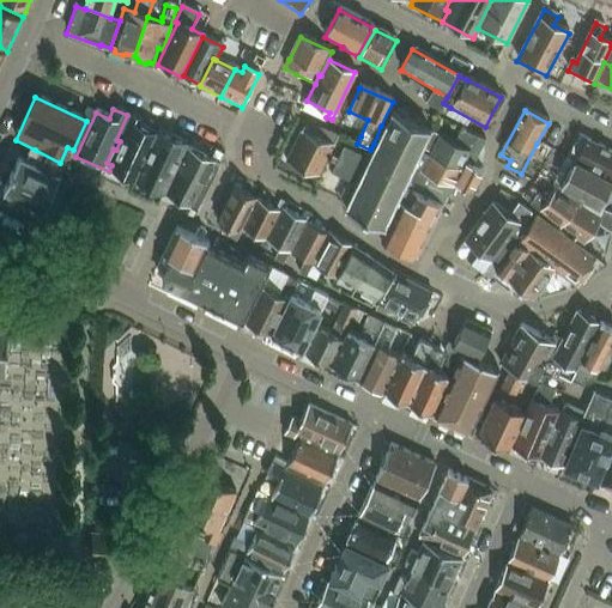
[(392,115),(374,152),(344,213),(383,232),(429,133),(392,115)]
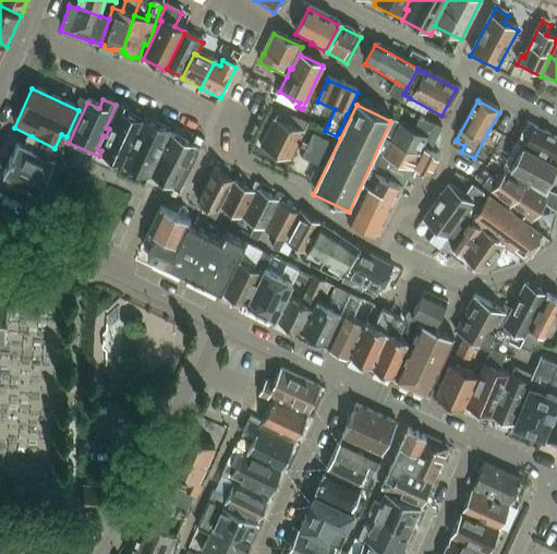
[(128,110),(119,107),(106,137),(104,136),(98,148),(103,151),(100,157),(122,167),(142,122),(124,115),(128,110)]
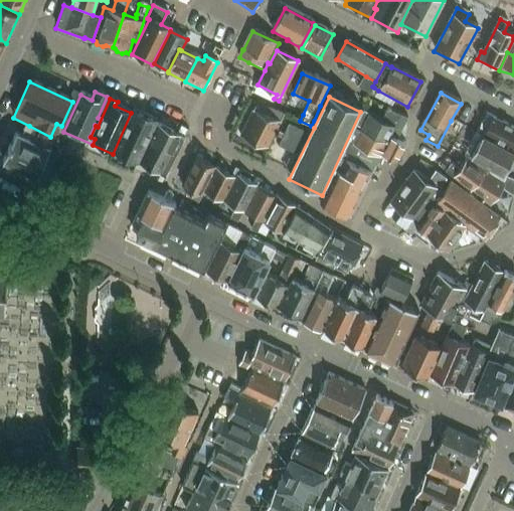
[(252,111),(239,138),(267,150),(268,149),(274,136),(276,132),(277,129),(279,125),(283,117),(274,113),(257,107),(257,106),(252,111)]
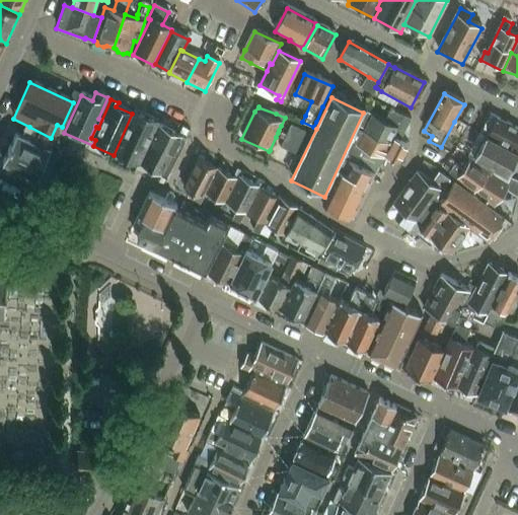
[(134,112),(115,155),(139,166),(158,123),(134,112)]
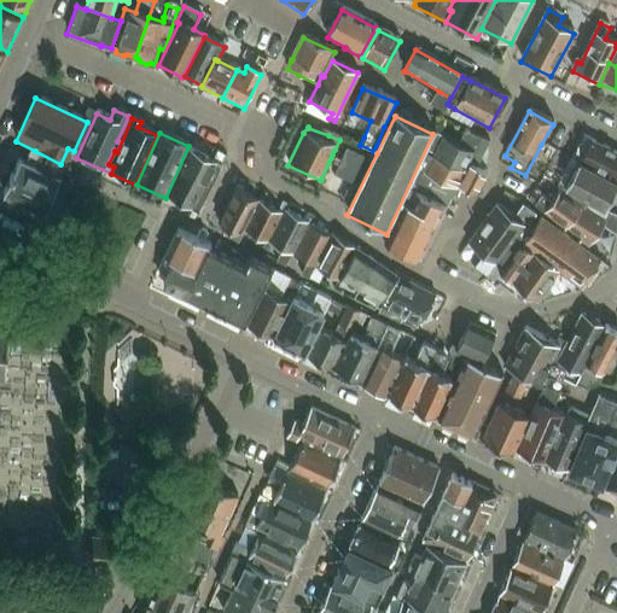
[(435,135),(428,152),(434,155),(434,156),(432,158),(465,174),(481,141),(464,133),(458,146),(435,135)]
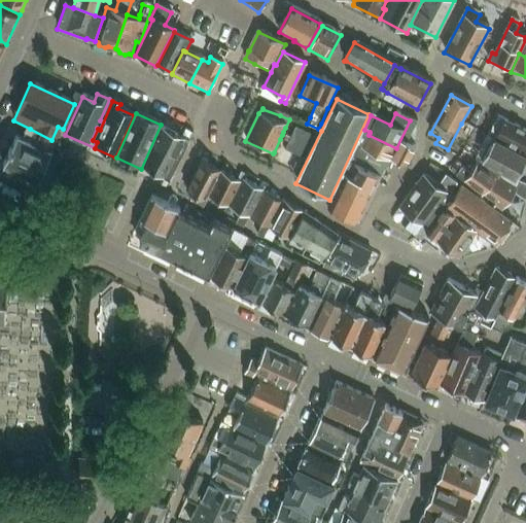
[(495,139),(525,154),(525,132),(497,117),(487,137),(494,141),(495,139)]
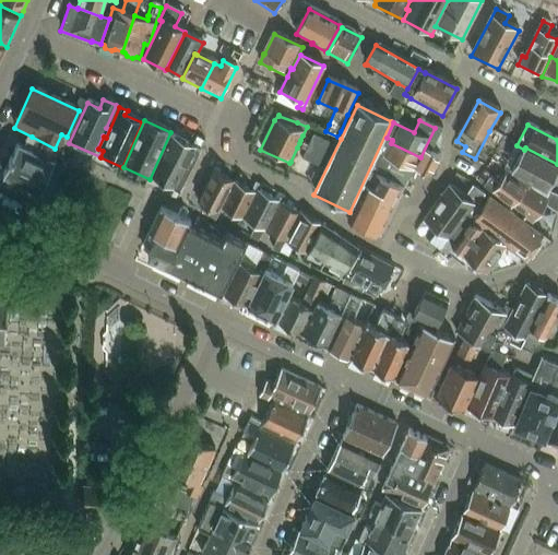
[(441,131),(435,128),(420,157),(413,170),(430,179),(440,158),(430,154),(441,131)]
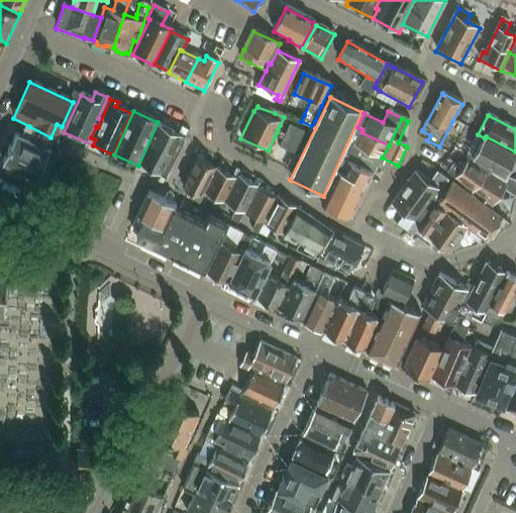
[(277,132),(275,136),(281,139),(283,140),(279,148),(297,158),(308,134),(290,125),(289,129),(285,136),(277,132)]
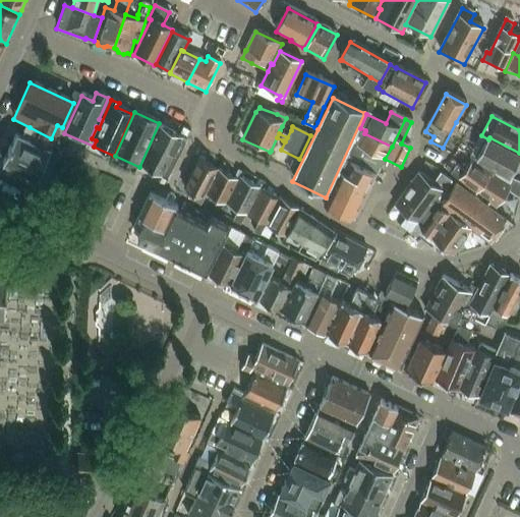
[(45,152),(51,138),(30,127),(23,140),(15,137),(2,165),(20,173),(17,179),(34,186),(36,181),(37,181),(50,154),(45,152)]
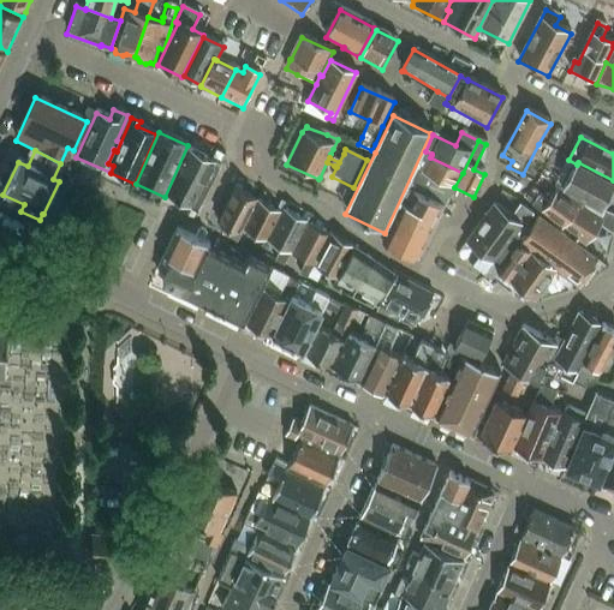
[(188,150),(177,173),(210,189),(221,167),(212,162),(188,150)]
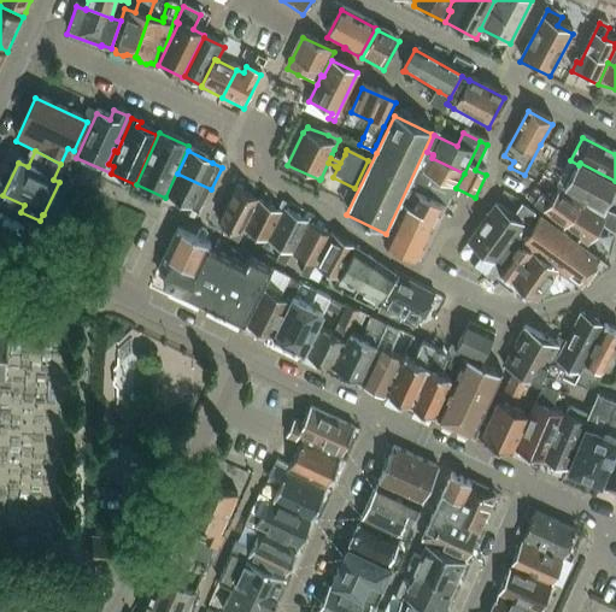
[(456,188),(464,174),(432,158),(433,156),(424,152),(399,206),(402,207),(383,247),(418,264),(445,209),(450,198),(451,199),(456,188)]
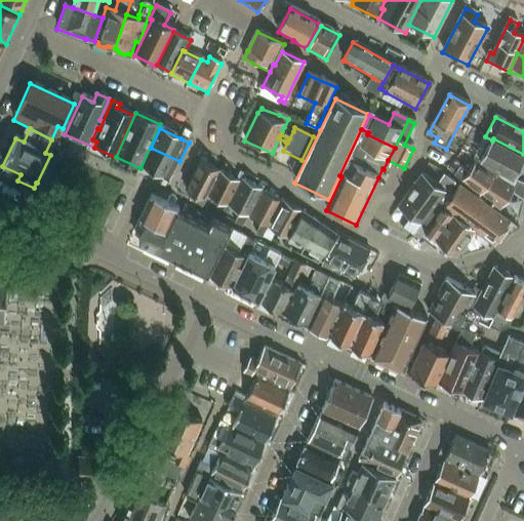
[(185,131),(180,138),(189,143),(193,135),(185,131)]
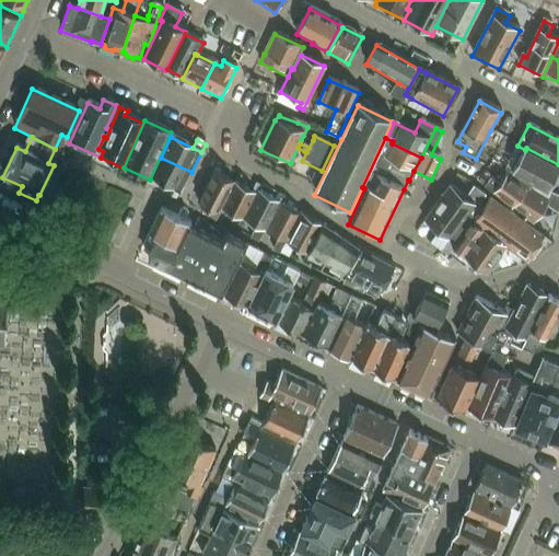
[(525,150),(517,146),(505,170),(510,173),(533,185),(548,193),(558,171),(558,164),(526,148),(525,150)]
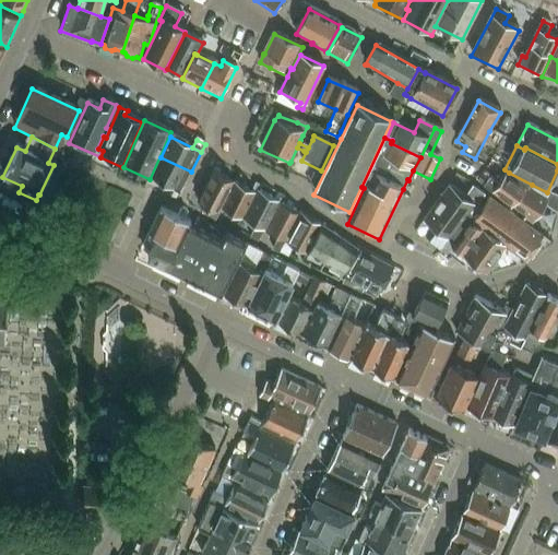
[(190,172),(161,157),(150,179),(179,193),(190,172)]
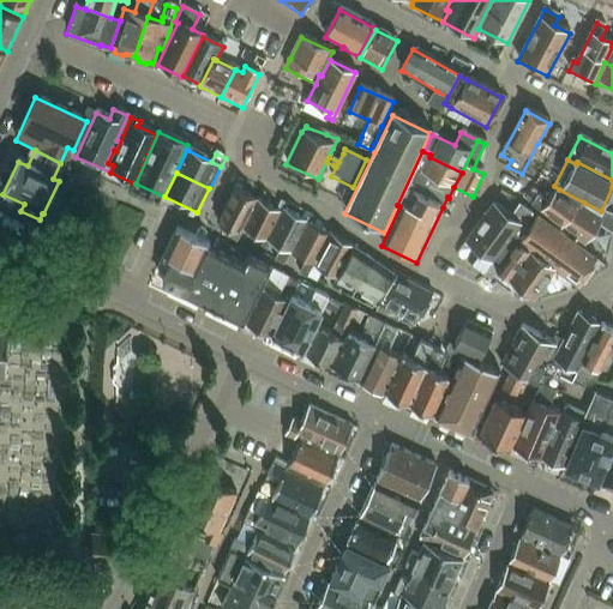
[(539,198),(532,207),(560,228),(560,229),(562,230),(578,206),(581,209),(584,203),(559,190),(550,204),(539,198)]
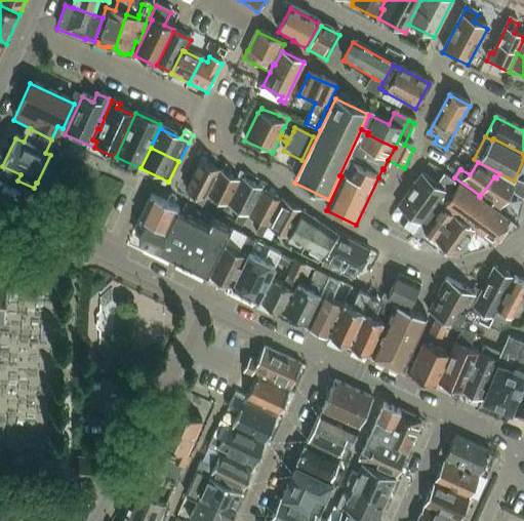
[(200,163),(186,191),(196,196),(192,203),(200,207),(204,200),(205,197),(218,172),(200,163)]
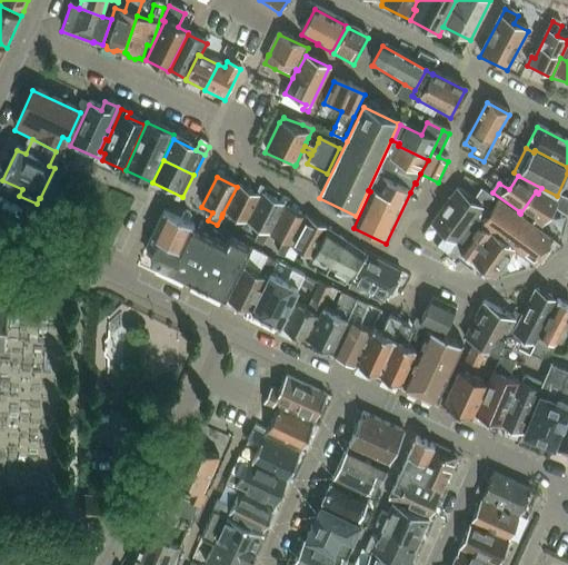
[(259,198),(239,188),(225,215),(246,226),(259,198)]
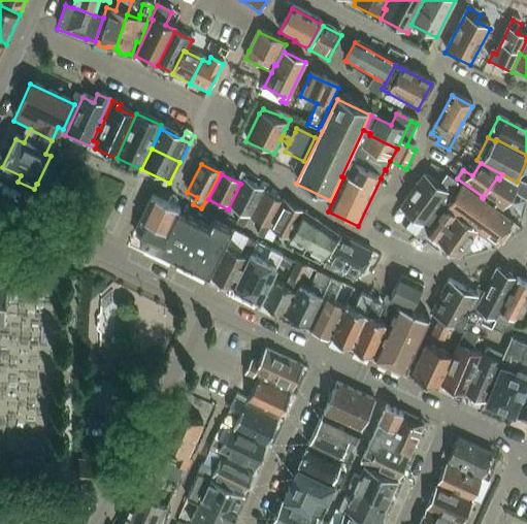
[(497,177),(483,198),(494,205),(491,209),(500,217),(504,213),(515,195),(526,202),(526,186),(517,182),(502,174),(499,179),(497,177)]
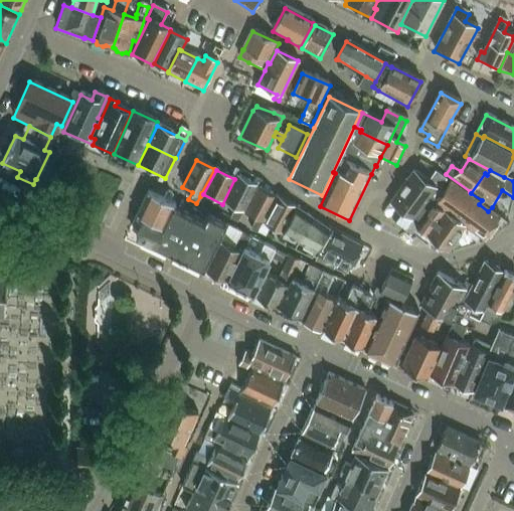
[(430,201),(433,203),(441,191),(413,172),(390,205),(414,222),(430,201)]
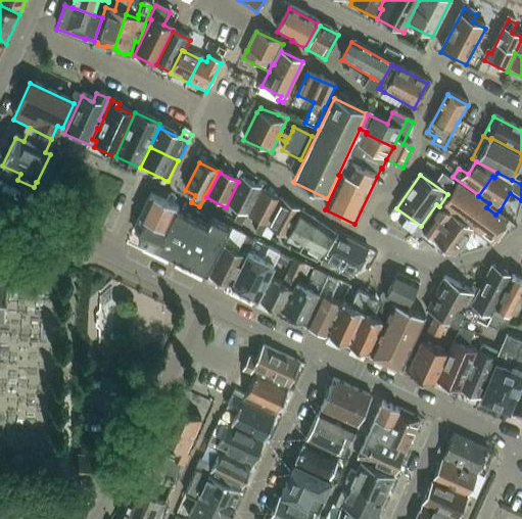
[(443,176),(438,183),(448,190),(454,183),(443,176)]
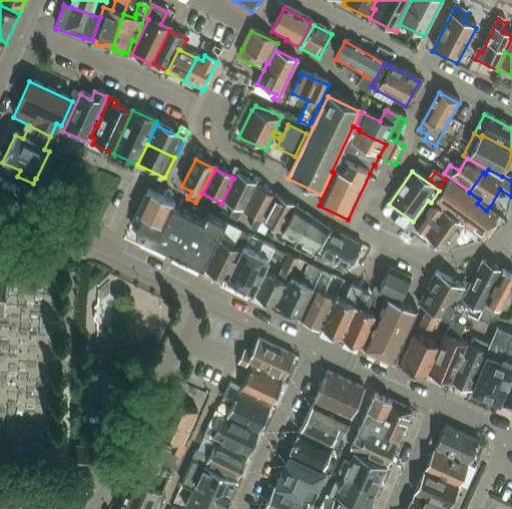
[(236,177),(223,204),(234,209),(229,219),(236,223),(242,213),(256,187),(260,188),(263,182),(257,179),(253,185),(236,177)]
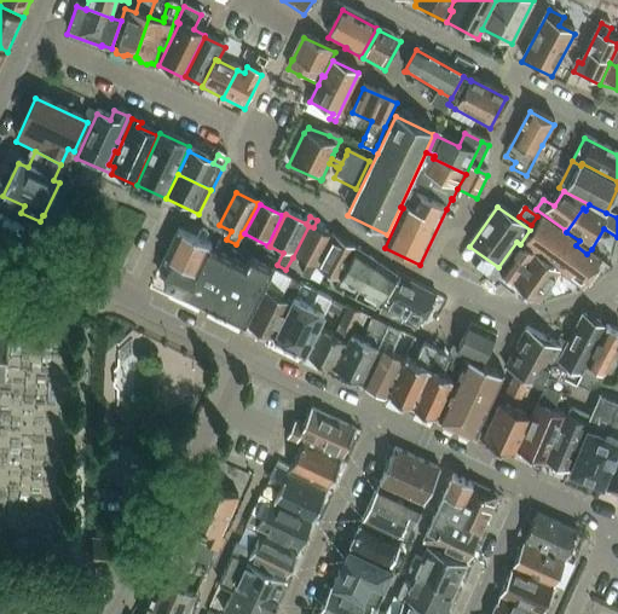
[(523,247),(560,274),(583,290),(601,265),(587,254),(576,245),(550,227),(541,220),(537,226),(536,229),(523,247)]
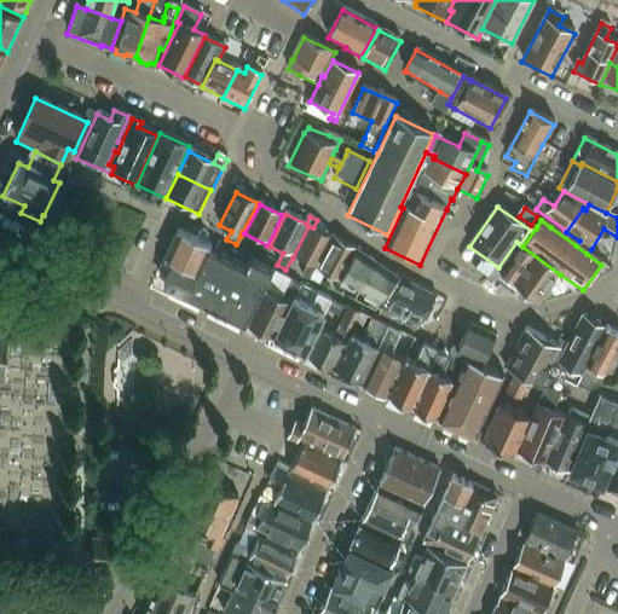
[(333,238),(311,227),(294,258),(316,270),(333,238)]
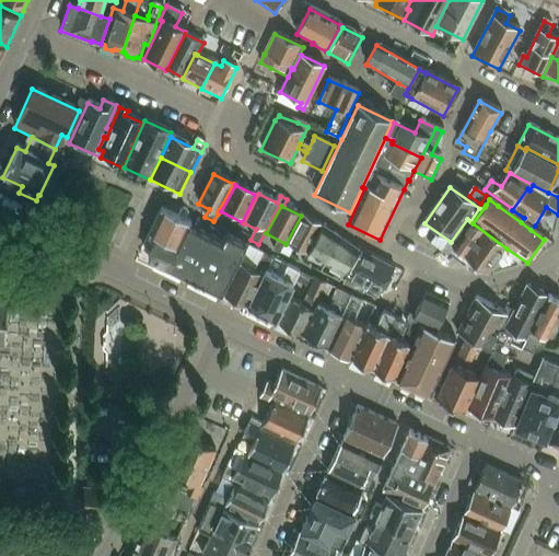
[(170,269),(190,223),(162,211),(150,236),(158,240),(148,261),(170,269)]
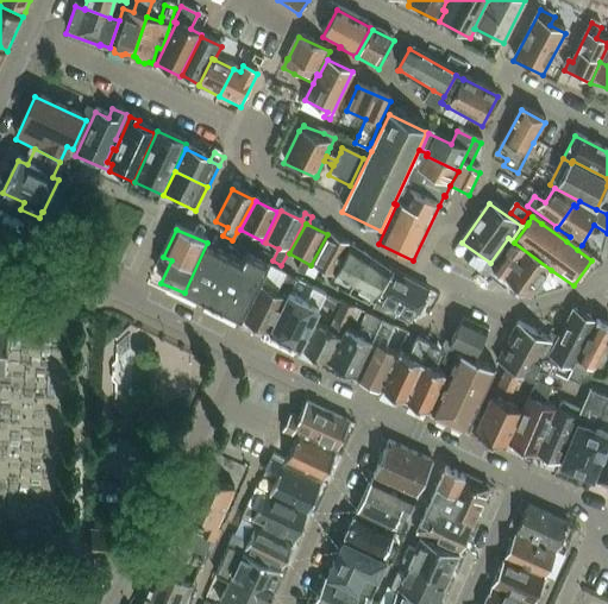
[(333,278),(334,278),(350,247),(330,236),(313,266),(312,268),(319,271),(333,278)]
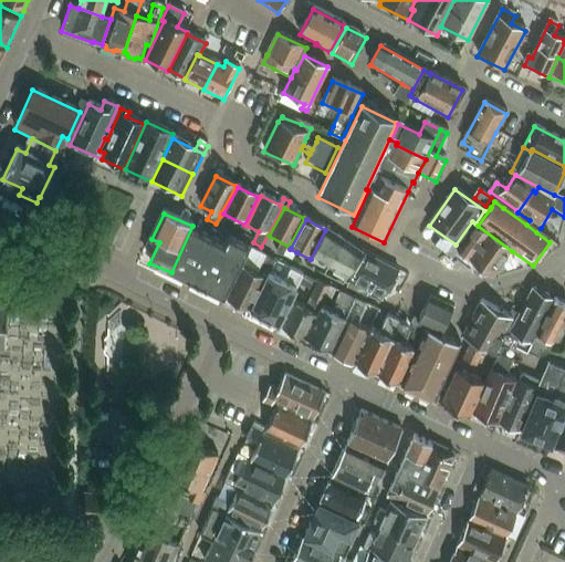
[(472,221),(456,245),(461,249),(478,226),(475,224),(472,221)]
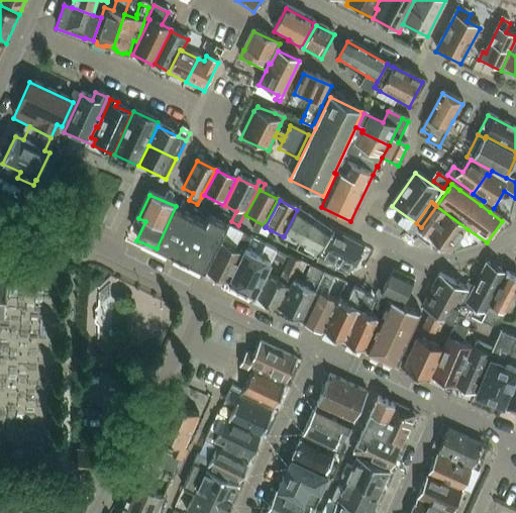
[(177,203),(176,206),(157,248),(204,273),(227,226),(209,218),(206,226),(175,211),(179,204),(177,203)]
